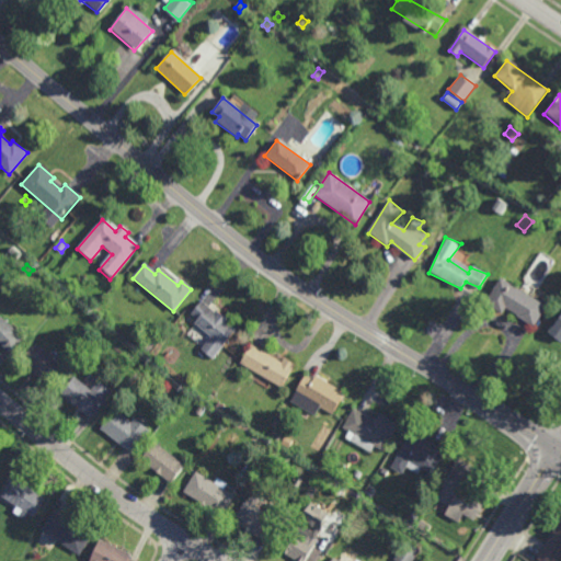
[(533,325),(545,306),(499,277),(484,305),(502,315),(505,308),(533,325)]
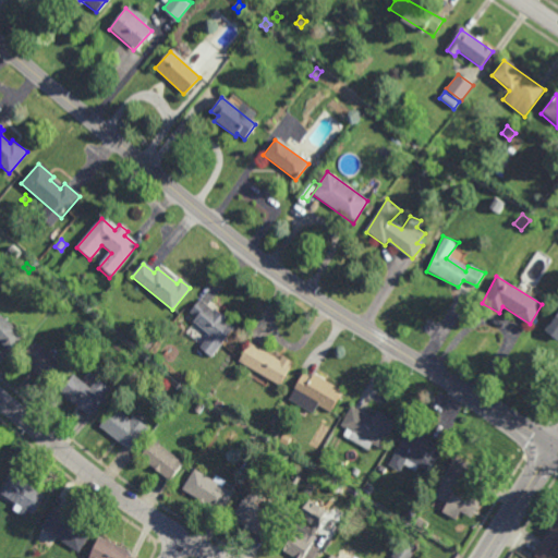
[(198,300),(213,311),(214,308),(228,319),(223,324),(233,331),(211,359),(199,349),(210,335),(186,316),(198,300)]
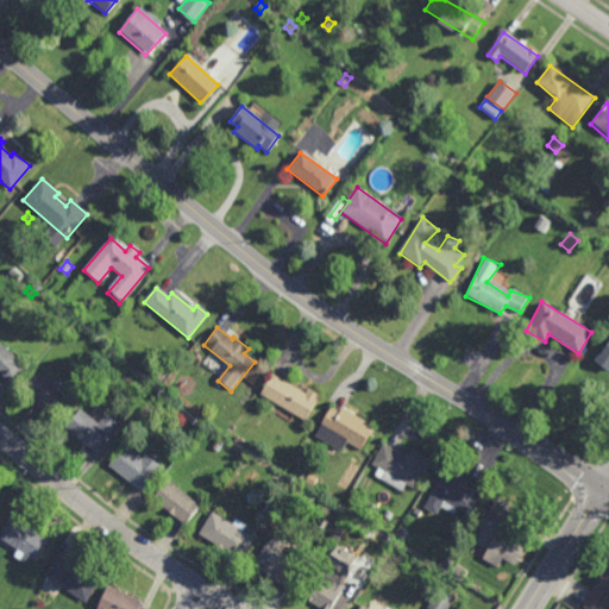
[(608,340),(592,362),(608,372),(608,340)]
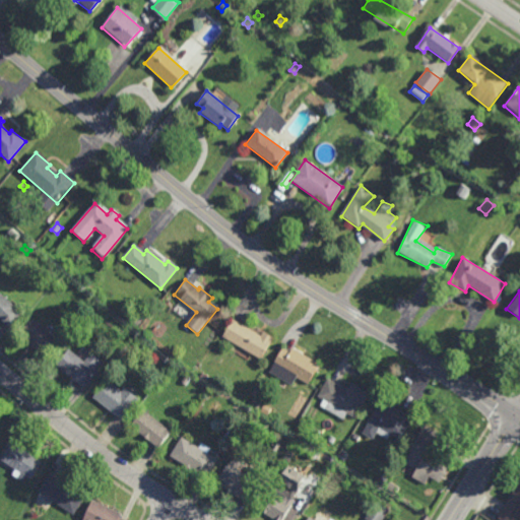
[(0,297),(16,310),(6,322),(0,316),(0,297)]
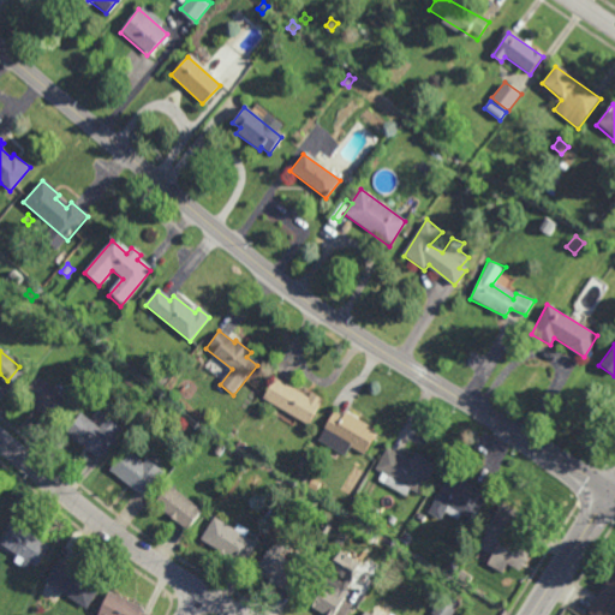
[(162,386),(155,380),(161,372),(168,378),(162,386)]
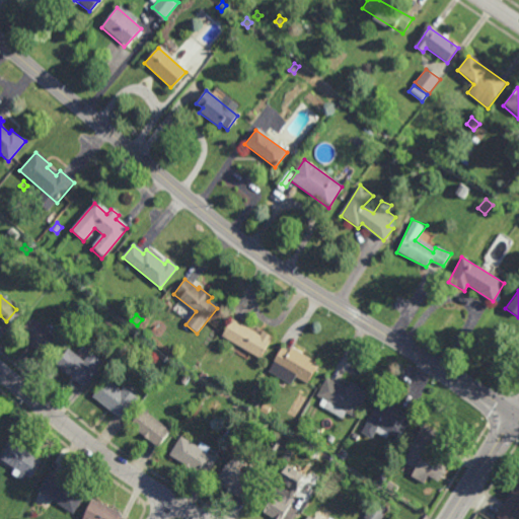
[(232,319),(258,334),(261,330),(272,337),(261,357),(223,337),(232,319)]
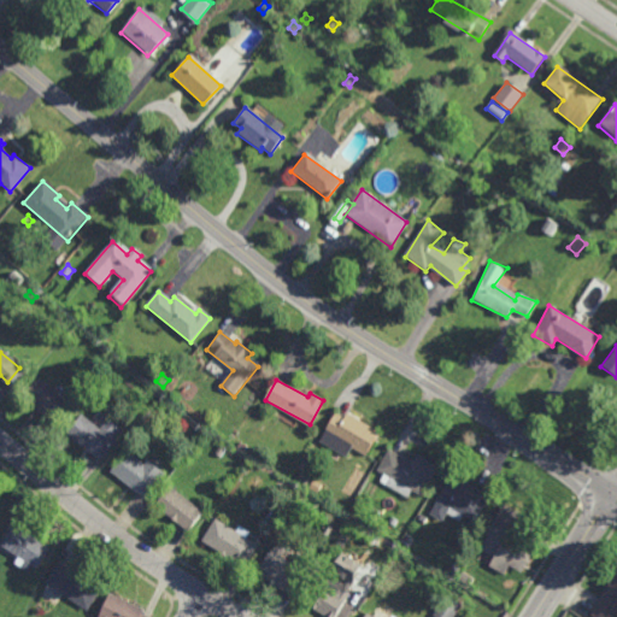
[(51,415),(68,394),(57,386),(52,392),(37,381),(27,395),(51,415)]
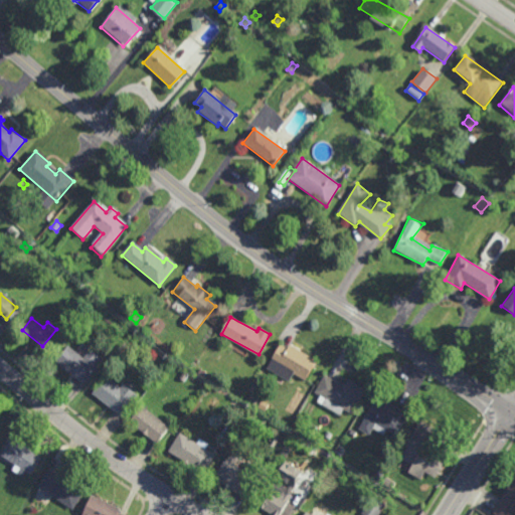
[(120,352),(117,349),(124,341),(127,344),(120,352)]
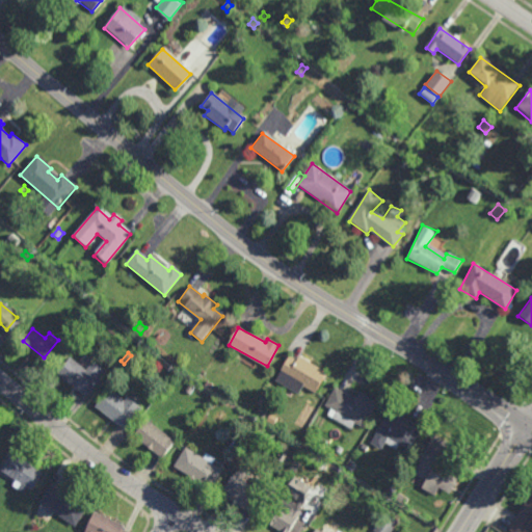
[(87,396),(106,373),(91,361),(84,370),(70,357),(57,372),(87,396)]
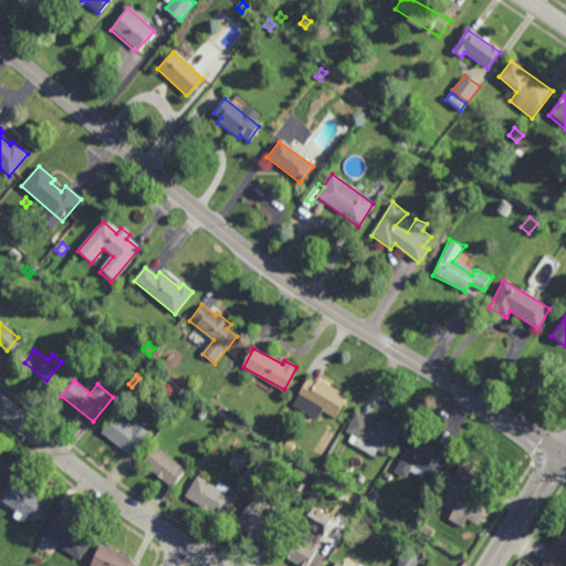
[(307,381),(314,386),(317,380),(346,396),(334,417),(322,411),(316,420),(293,407),(307,381)]
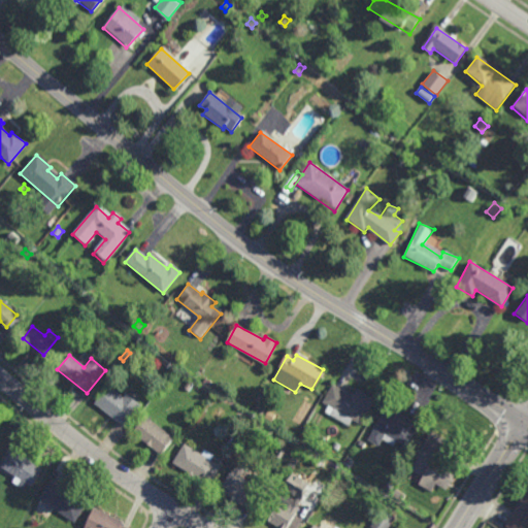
[(209,385),(203,382),(205,376),(211,380),(209,385)]
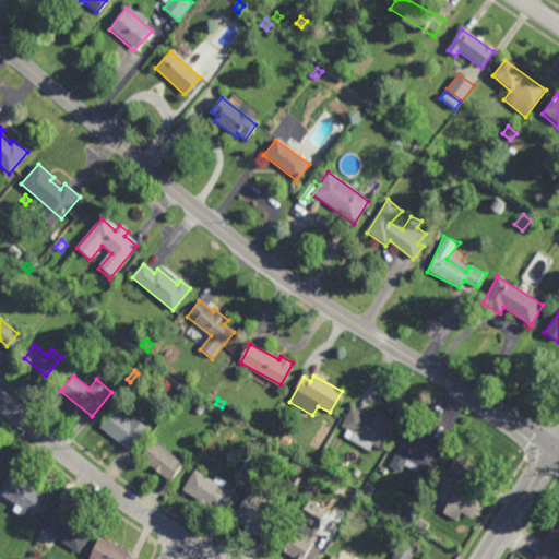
[(200,413),(194,408),(200,402),(205,406),(200,413)]
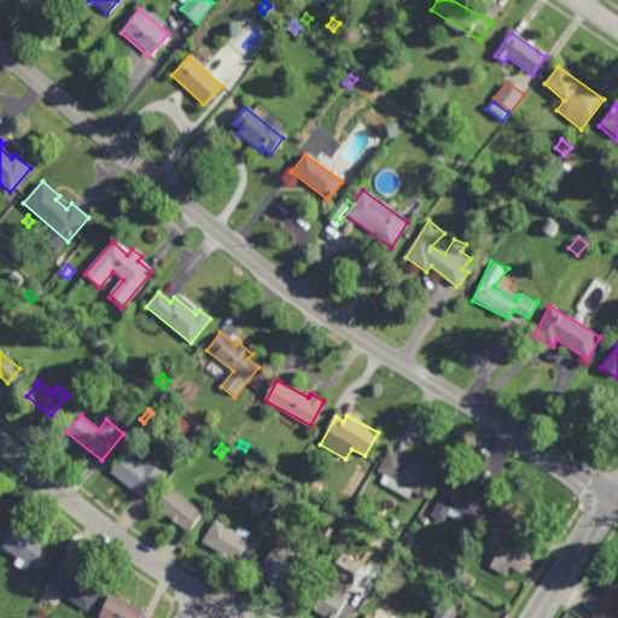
[(144,500),(164,476),(147,461),(143,466),(127,453),(110,472),(144,500)]
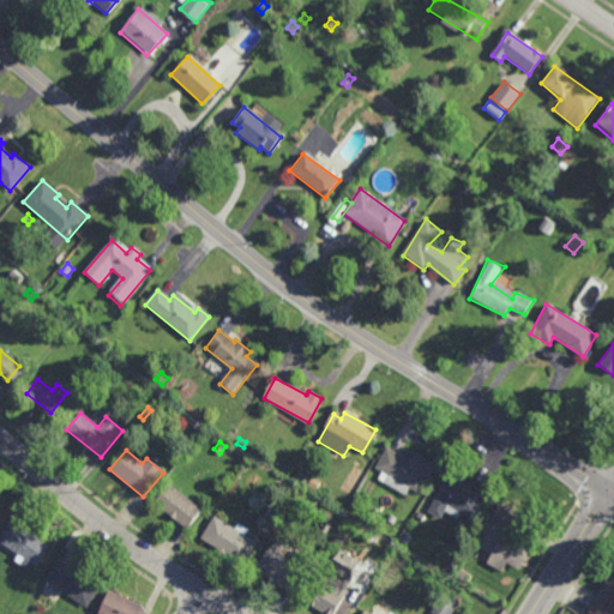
[(386,450),(409,462),(413,455),(434,465),(419,493),(375,469),(386,450)]
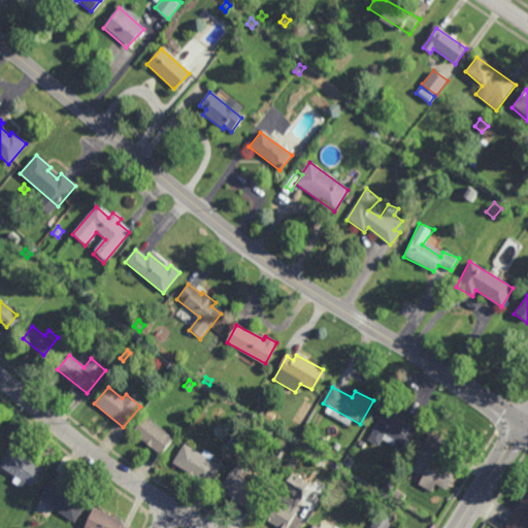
[(387,405),(418,425),(404,447),(373,427),(387,405)]
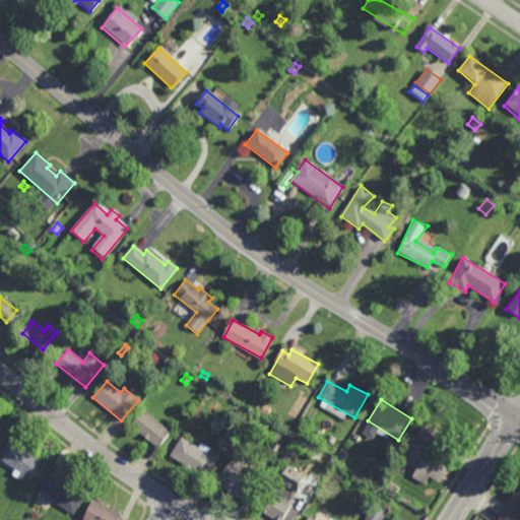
[(268,414),(261,410),(265,403),(272,407),(268,414)]
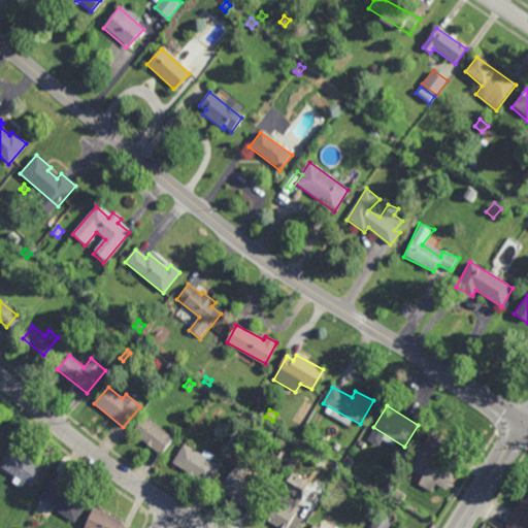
[(160,456),(173,439),(144,416),(131,432),(160,456)]
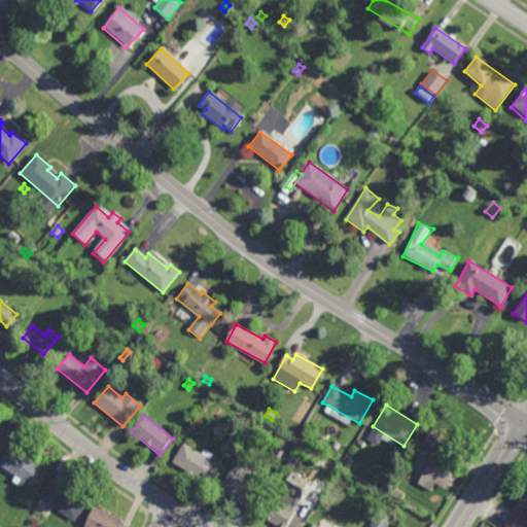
[(231,447),(225,443),(231,434),(230,434),(235,427),(240,431),(231,447)]
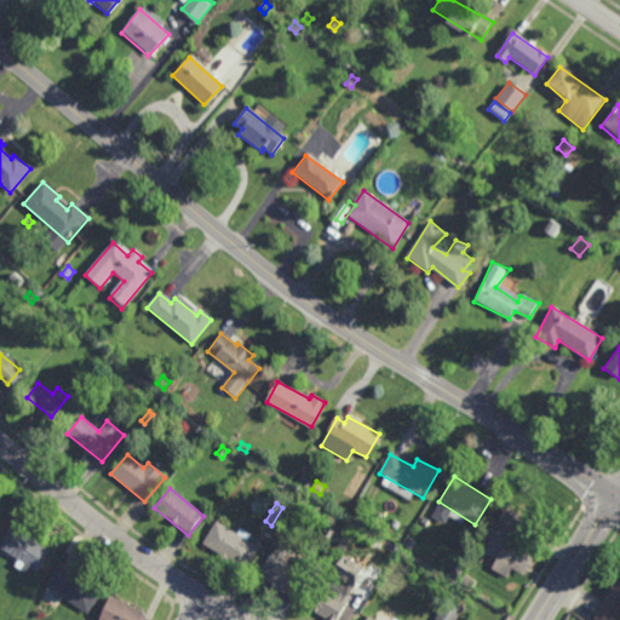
[(507,509),(521,516),(505,544),(518,551),(521,547),(534,556),(523,575),(511,568),(505,578),(491,569),(495,561),(482,552),(507,509)]
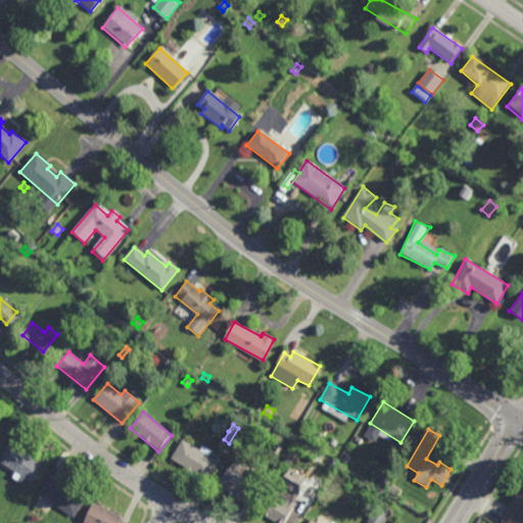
[(206,479),(217,462),(179,441),(170,459),(206,479)]
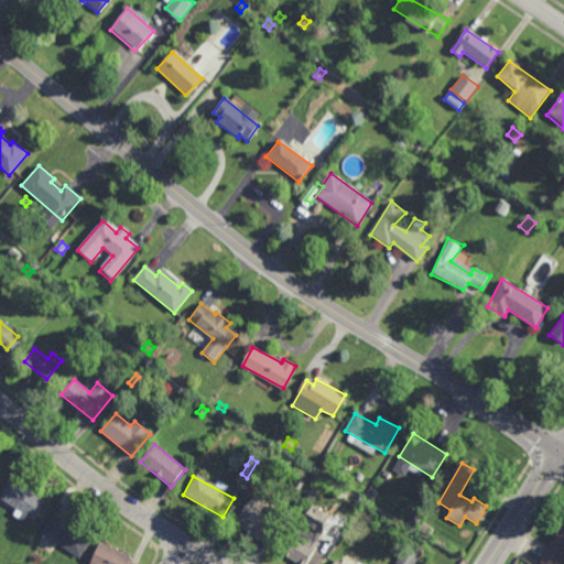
[(310,480),(304,490),(295,486),(300,478),(302,479),(303,477),(310,480)]
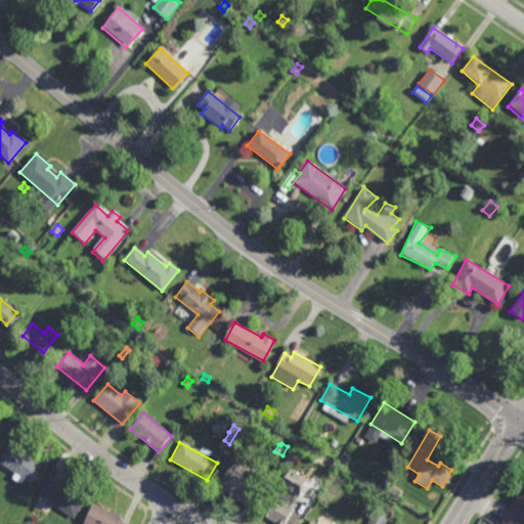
[(30,481),(40,466),(10,447),(0,462),(0,464),(14,473),(10,479),(14,482),(19,475),(30,481)]
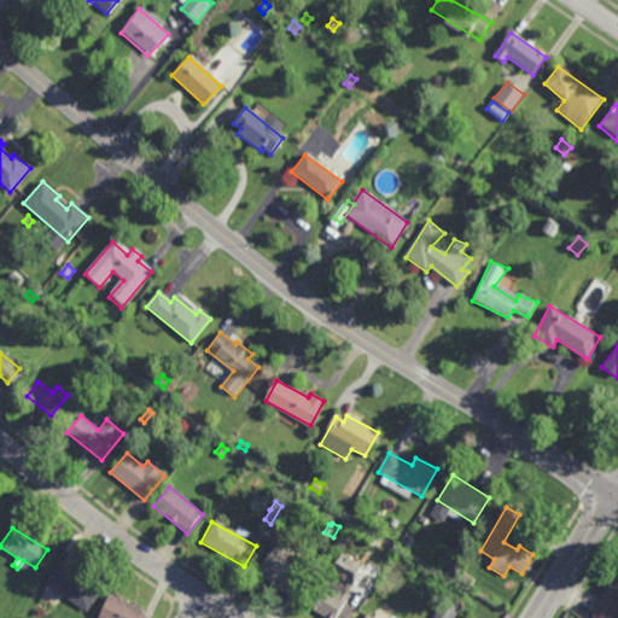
[(289,594),(303,571),(283,559),(287,549),(277,542),(261,565),(269,571),(264,578),(289,594)]
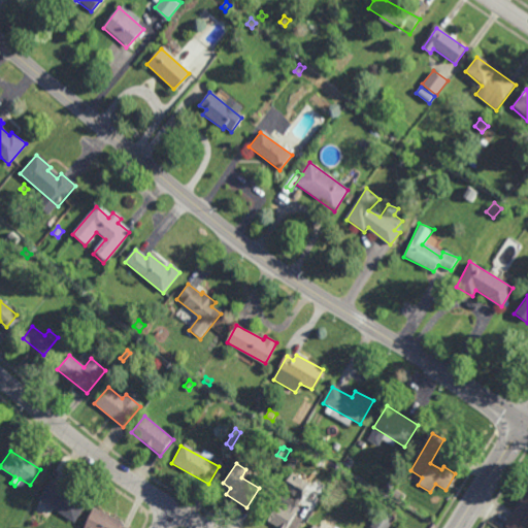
[(73,523),(87,502),(51,479),(33,506),(48,517),(53,510),(73,523)]
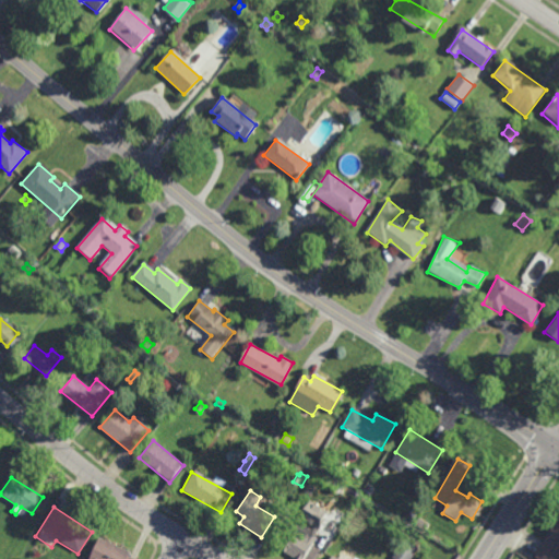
[(413,521),(408,518),(412,511),(417,514),(413,521)]
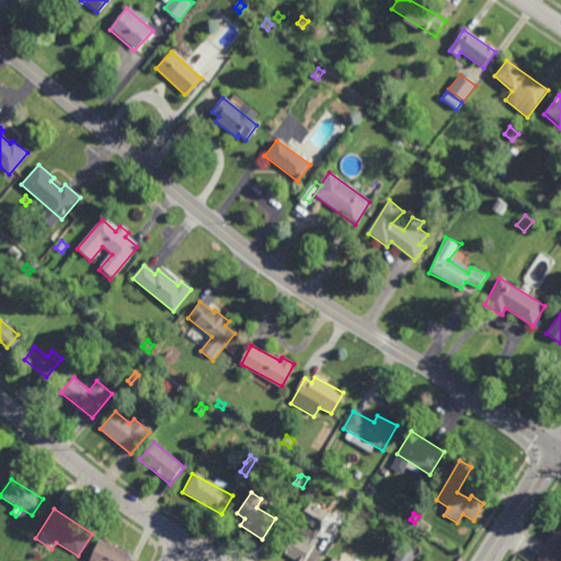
[(427,533),(416,525),(422,518),(432,526),(427,533)]
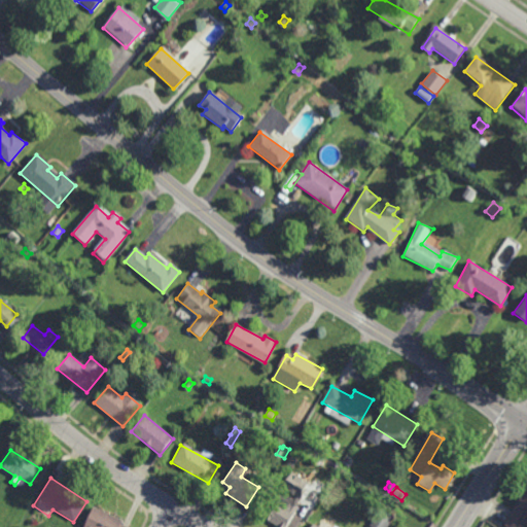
[(524,493),(526,494),(526,517),(522,526),(506,526),(505,526),(524,493)]
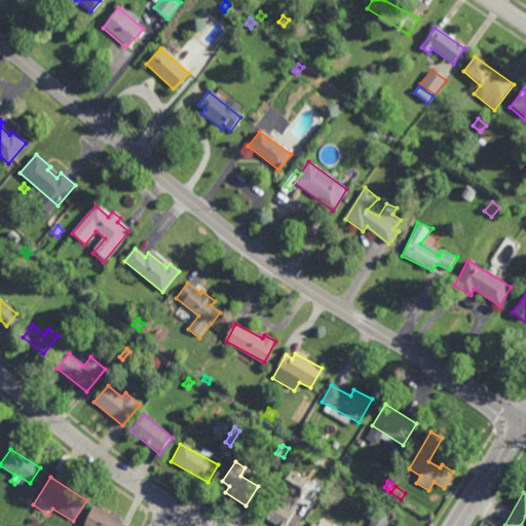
[(278,525),(284,525),(292,514),(299,518),(307,503),(299,498),(294,505),(289,502),(286,506),(267,495),(257,513),(278,525)]
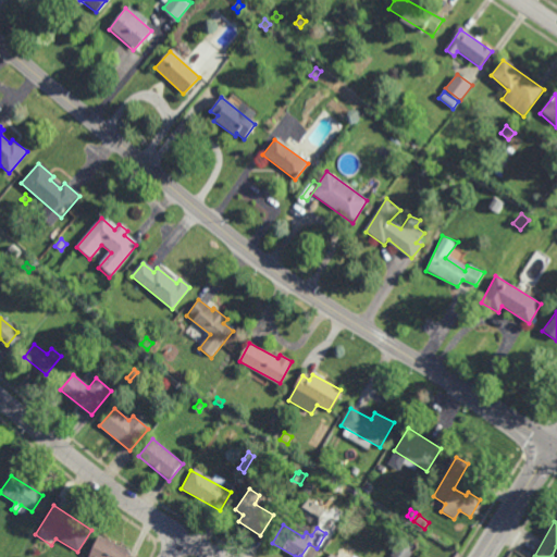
[(409,556),(395,556),(392,555),(404,535),(418,544),(409,556)]
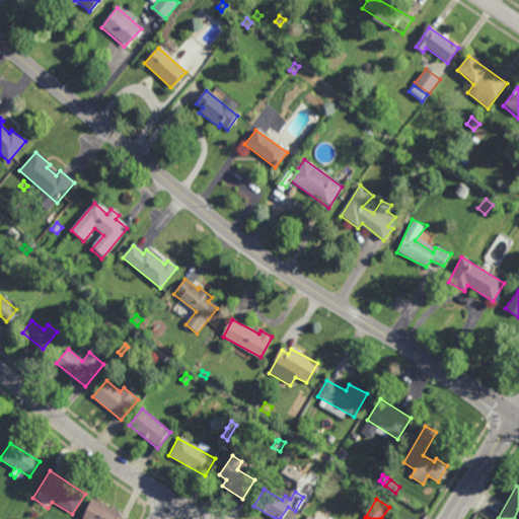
[(124,518),(118,516),(119,513),(90,501),(82,518),(124,518)]
